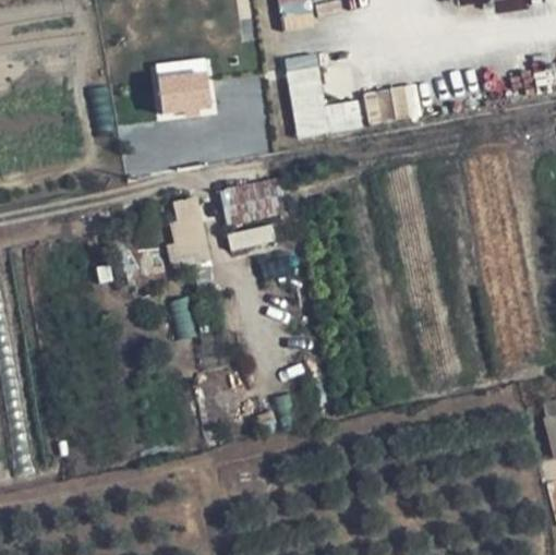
[(297,132),(363,122),(359,96),(326,101),(318,49),(285,55),(297,132)]
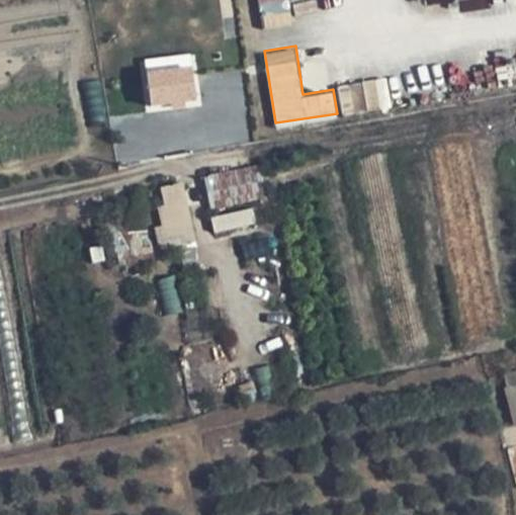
[(188,74),(148,80),(152,104),(191,98),(188,74)]
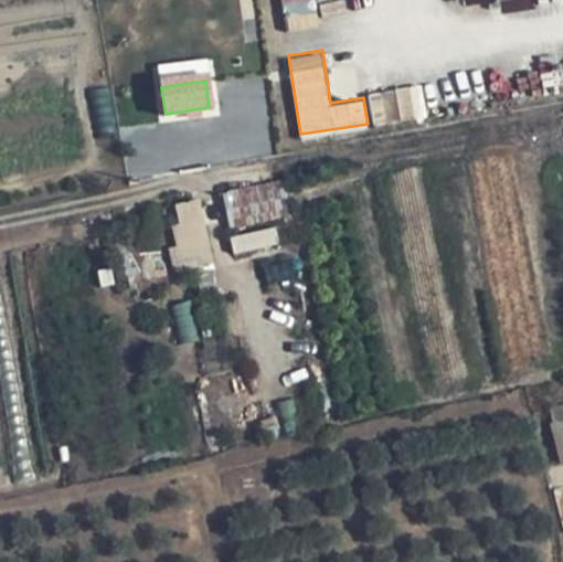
[(229,229),(289,216),(282,181),(220,192),(229,229)]
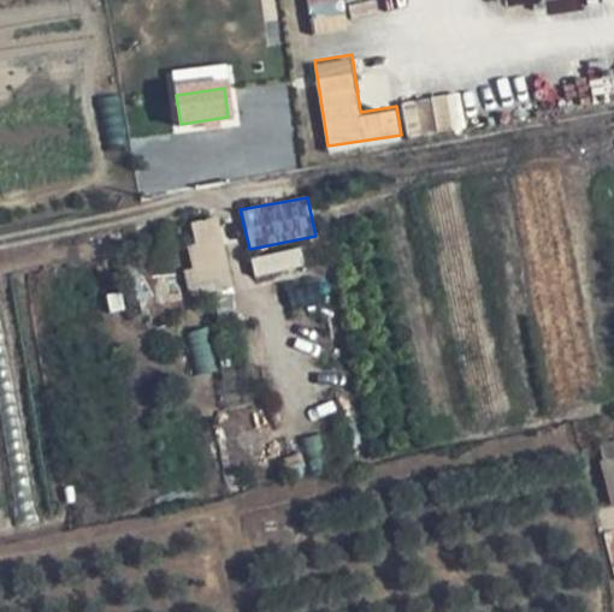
[(199,267),(206,292),(230,286),(212,217),(189,221),(195,245),(188,248),(192,268),(199,267)]
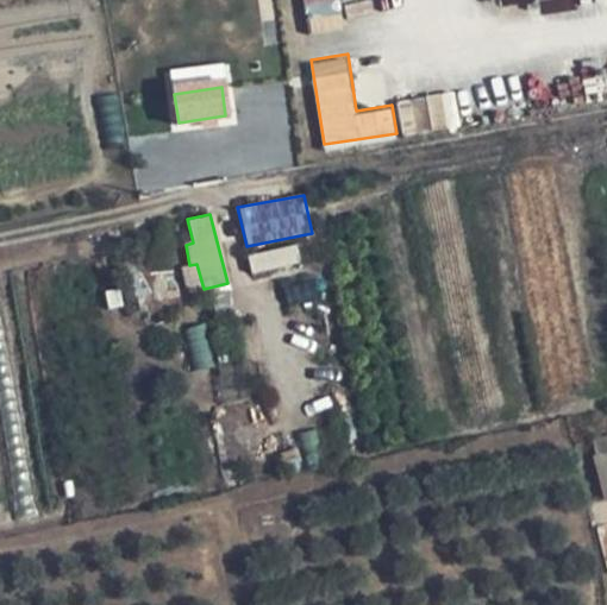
[(606,452),(593,455),(602,498),(606,497),(606,452)]
